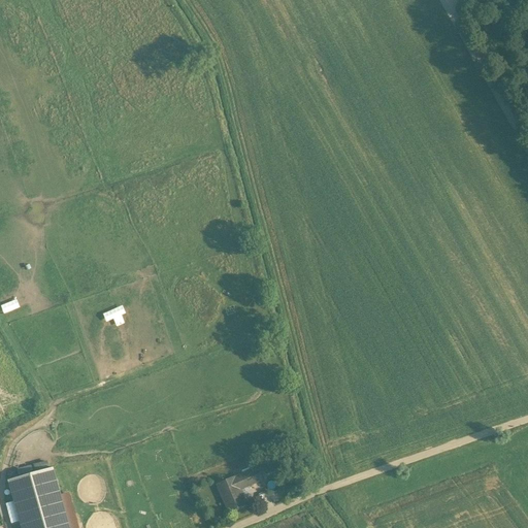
[(4,314),(20,307),(17,299),(1,305),(4,314)]
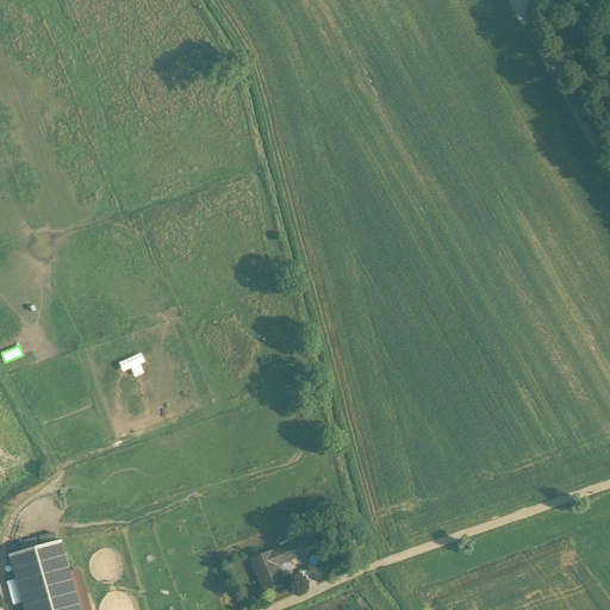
[(130,392),(148,388),(147,380),(128,384),(130,392)]
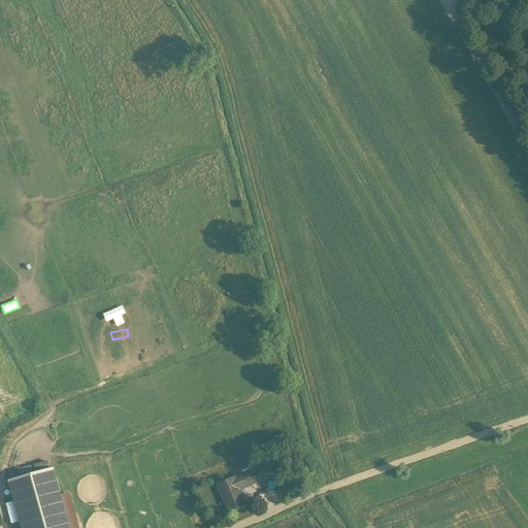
[(13,450),(10,465),(19,467),(22,451),(13,450)]
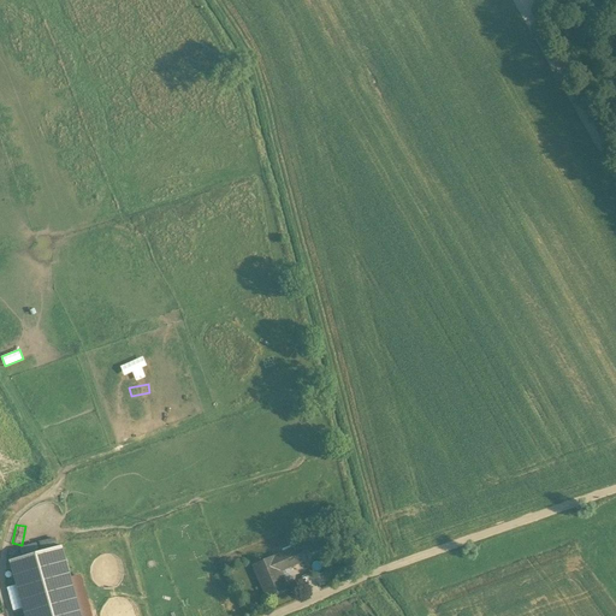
[(81,615),(61,546),(10,561),(24,615),(81,615)]
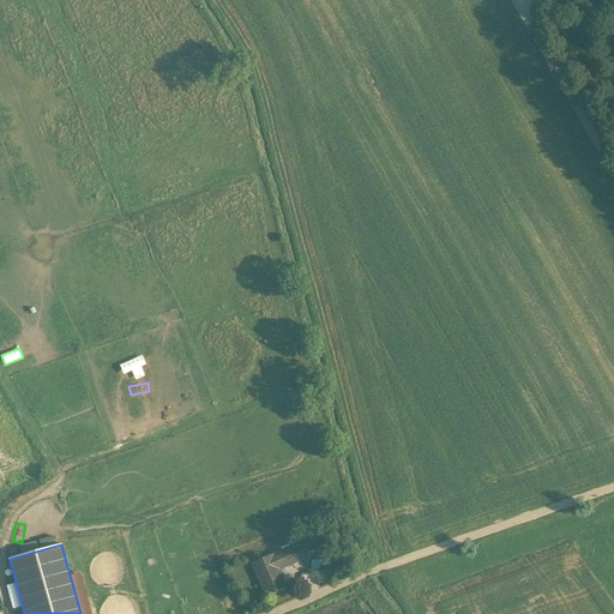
[(289,548),(295,563),(301,560),(295,546),(289,548)]
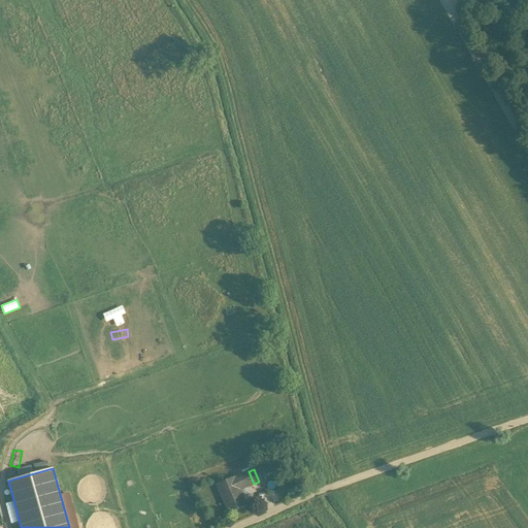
[(249,471),(218,485),(230,514),(249,505),(241,489),(254,484),(249,471)]
